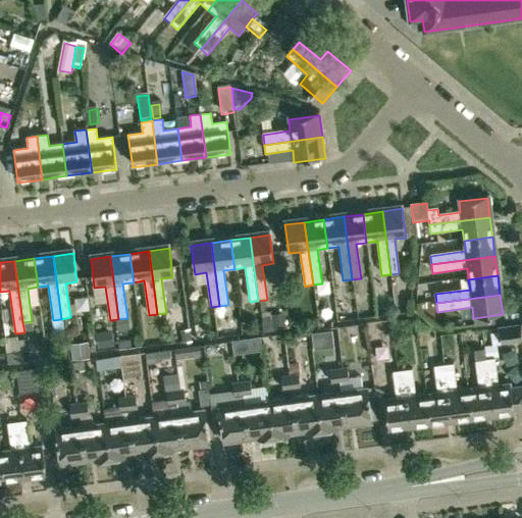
[(436,303),(425,304),(426,313),(437,312),(436,303)]
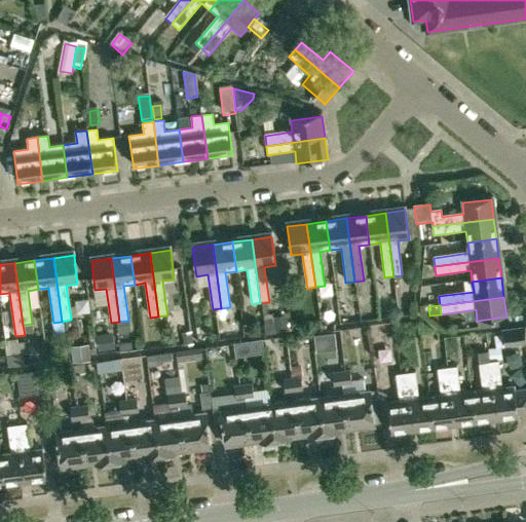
[(499,318),(478,321),(479,330),(500,327),(499,318)]
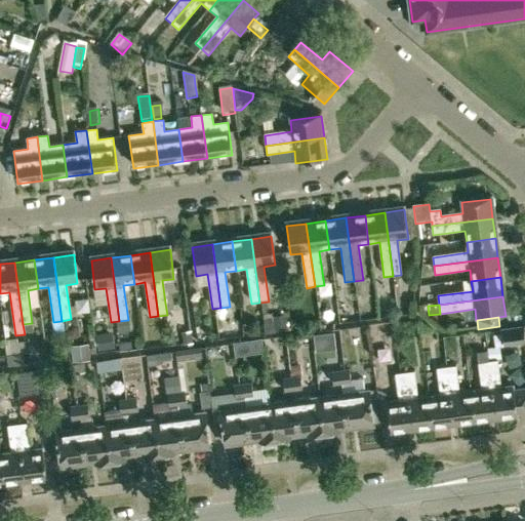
[(289,318),(276,319),(278,333),(290,332),(289,318)]
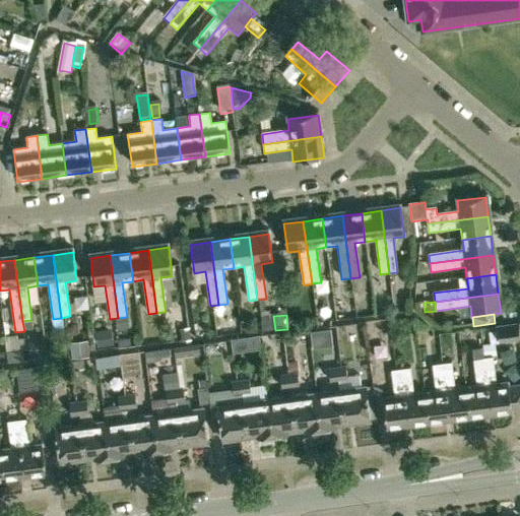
[(117,331),(129,330),(127,318),(116,320),(117,331)]
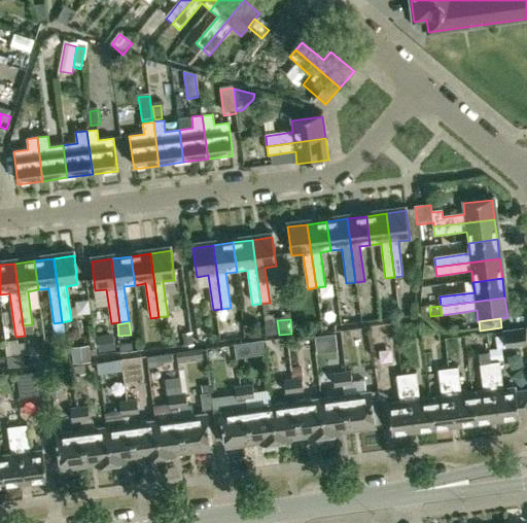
[(398,349),(395,325),(375,328),(378,352),(398,349)]
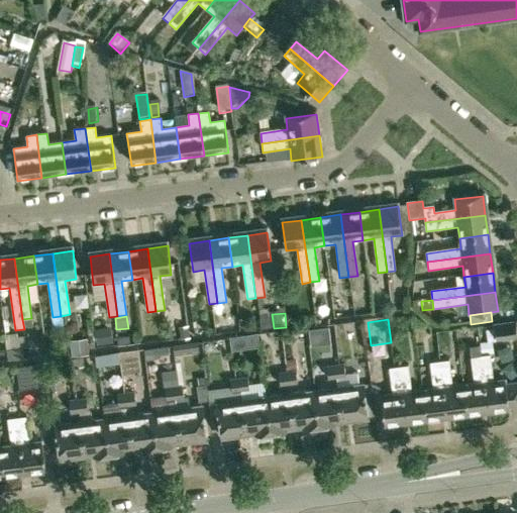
[(495,326),(496,341),(516,338),(516,337),(515,323),(495,326)]
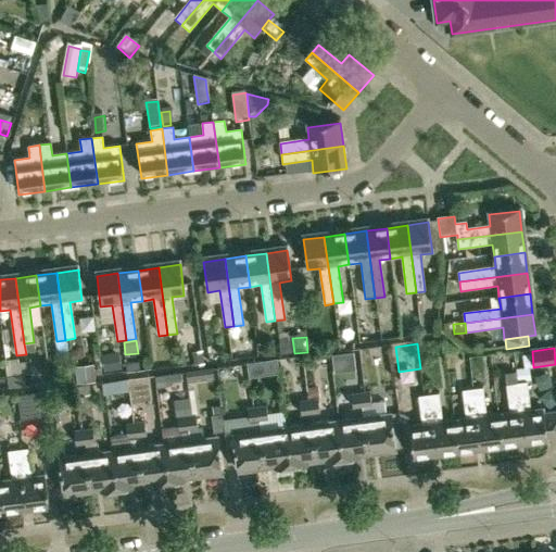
[(382,363),(380,352),(377,353),(367,354),(369,365),(382,363)]
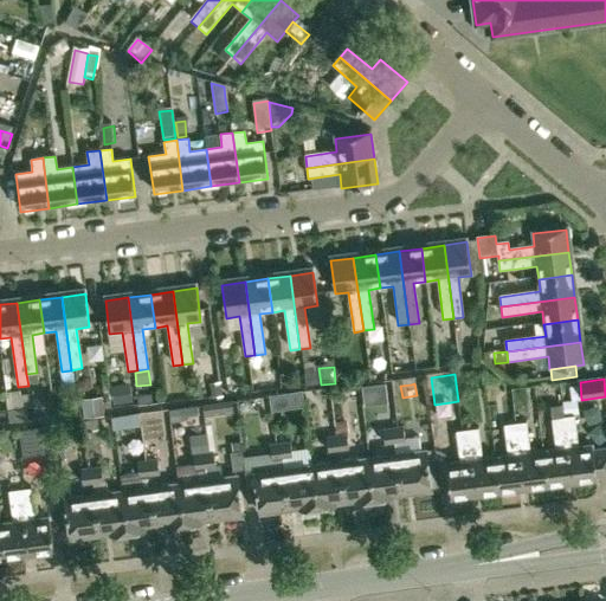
[(131,396),(129,386),(110,388),(113,408),(133,405),(131,396)]
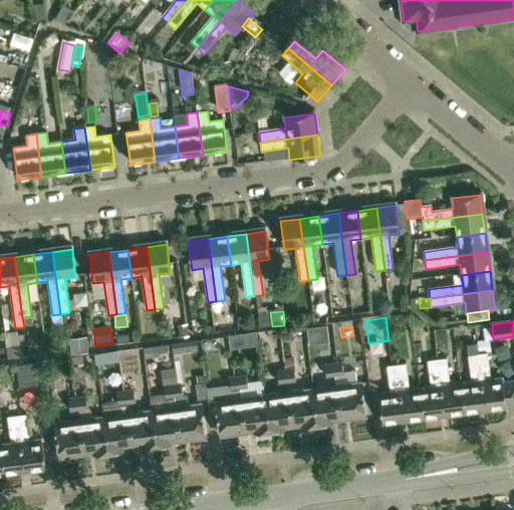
[(188,338),(187,328),(177,329),(179,339),(188,338)]
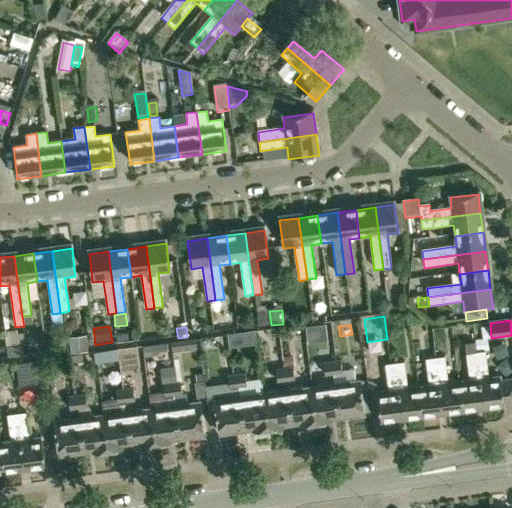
[(255,333),(242,335),(244,348),(257,346),(255,333)]
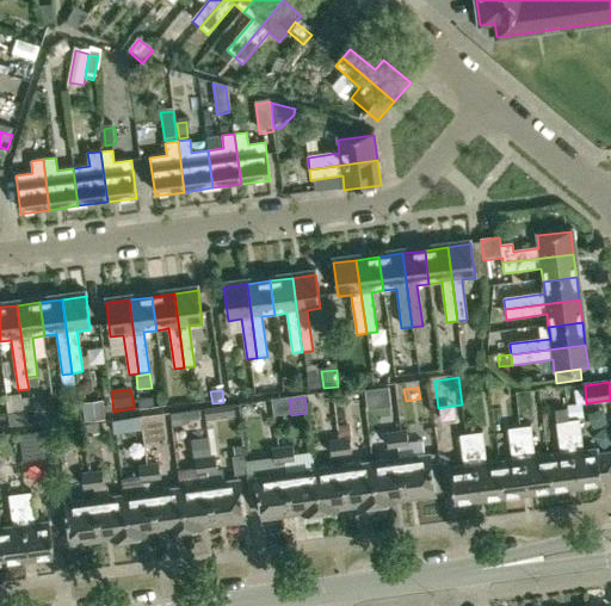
[(102,406),(82,408),(84,426),(104,424),(102,406)]
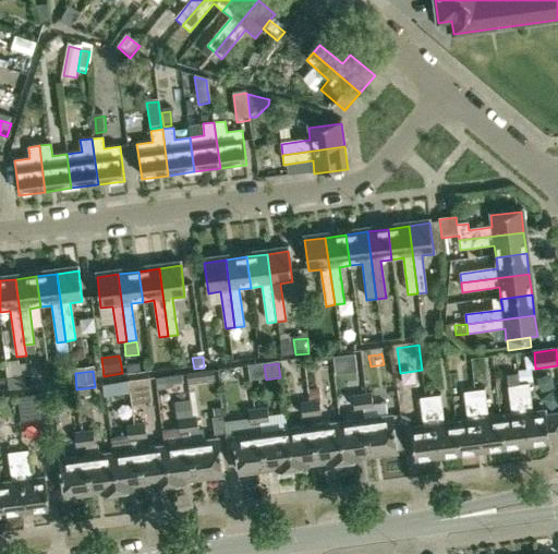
[(219,383),(217,372),(190,375),(192,386),(219,383)]
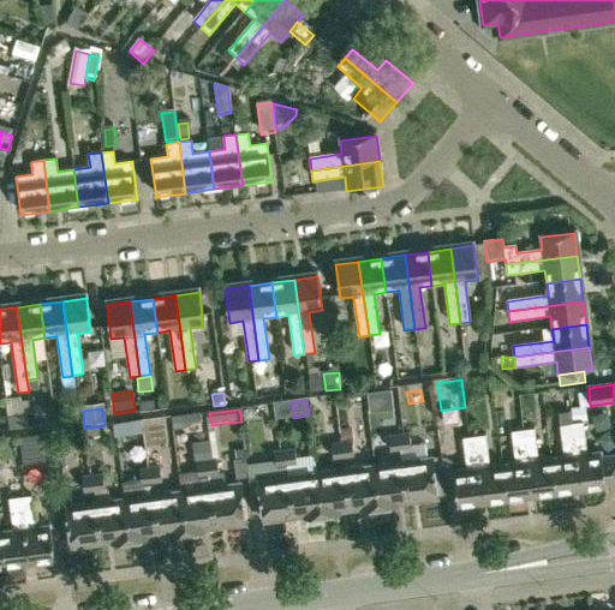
[(584,412),(571,413),(572,425),(583,424),(585,424),(584,412)]
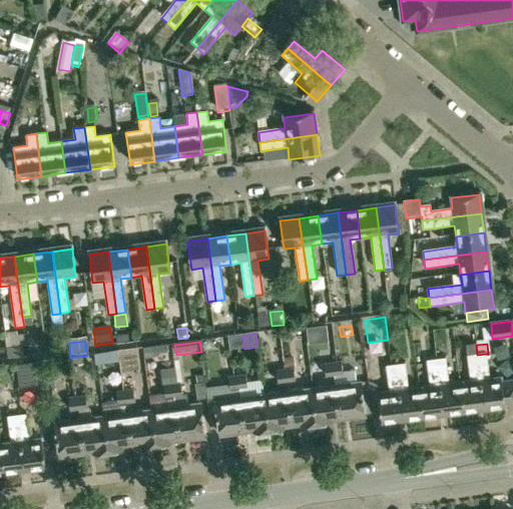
[(63,347),(55,348),(55,357),(64,357),(63,347)]
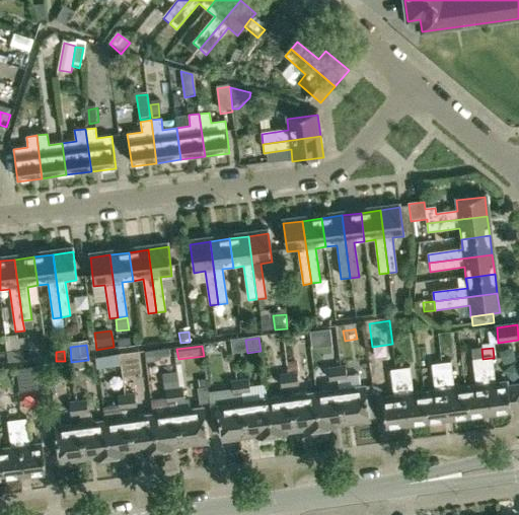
[(157,352),(154,352),(144,354),(146,365),(156,363),(158,360),(157,352)]
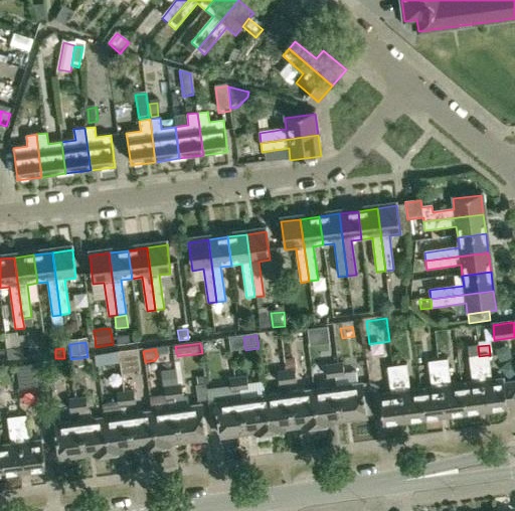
[(514,382),(504,384),(503,380),(492,381),(488,355),(479,356),(486,413),(507,410),(507,406),(514,404),(514,382)]
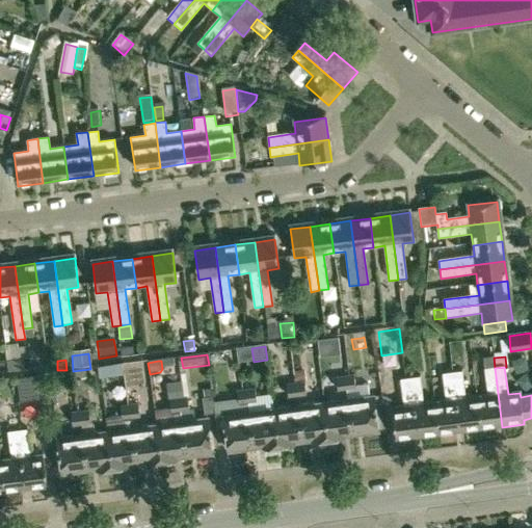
[(481,430),(502,427),(495,368),(484,370),(487,397),(477,398),(481,430)]
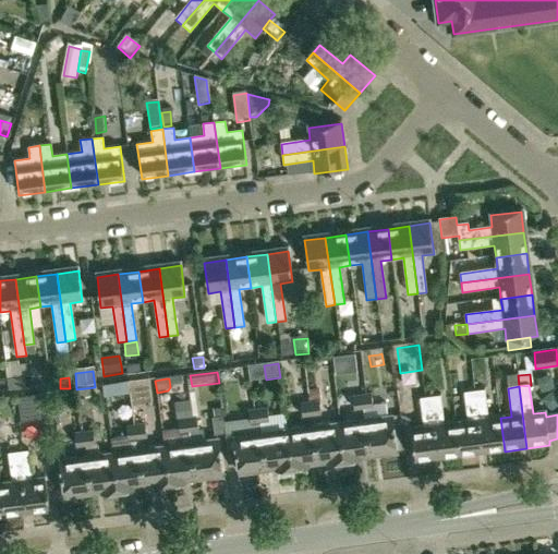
[(505,452),(500,418),(488,420),(484,390),(474,393),(482,454),(505,452)]
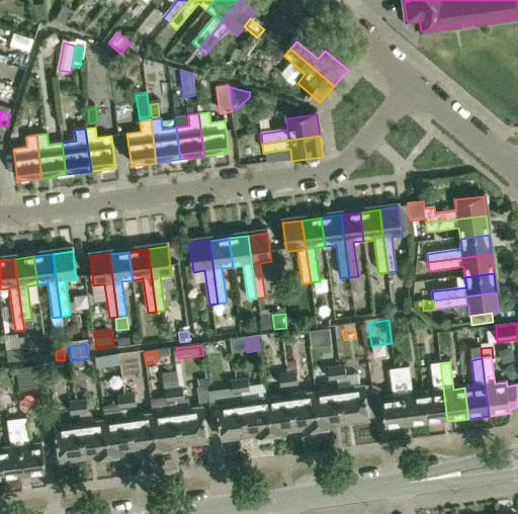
[(83,363),(70,365),(71,372),(84,371),(83,363)]
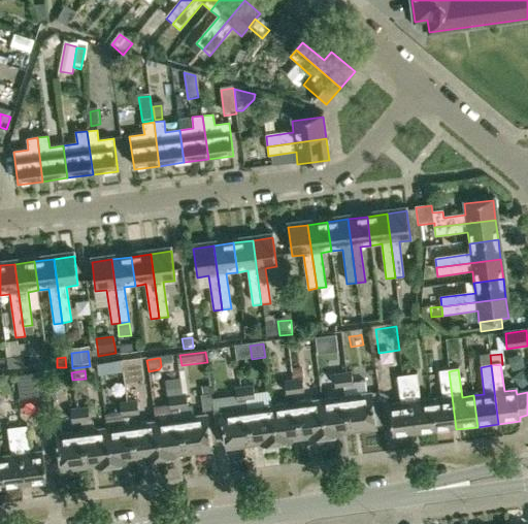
[(435,432),(456,429),(449,371),(438,372),(442,399),(431,401),(435,432)]
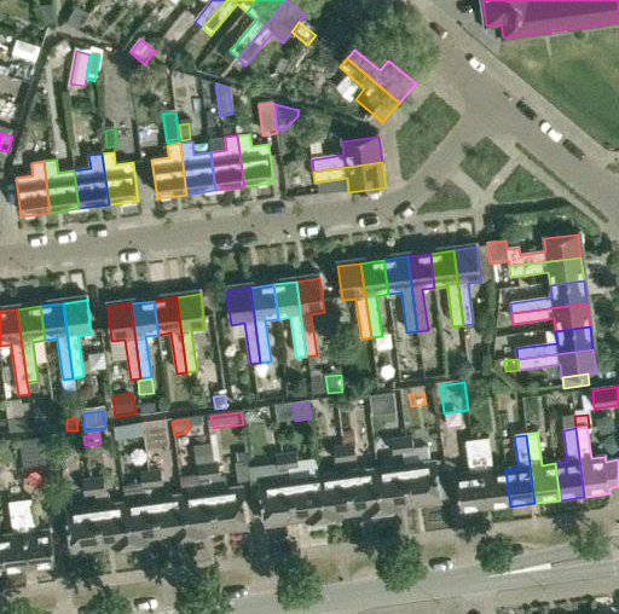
[(53,464),(48,436),(21,441),(25,469),(53,464)]
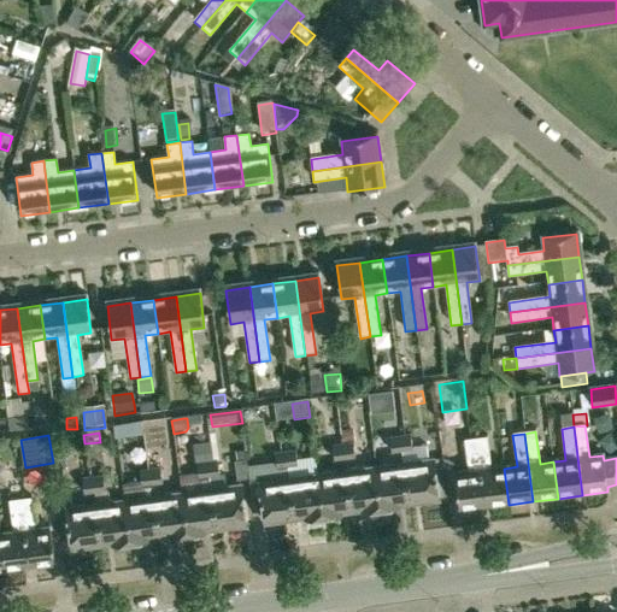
[(76,437),(57,439),(59,470),(78,468),(76,437)]
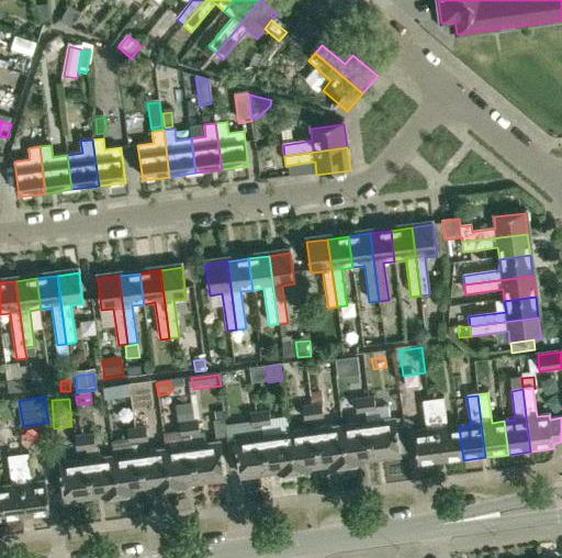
[(366,401),(367,414),(377,413),(375,400),(366,401)]
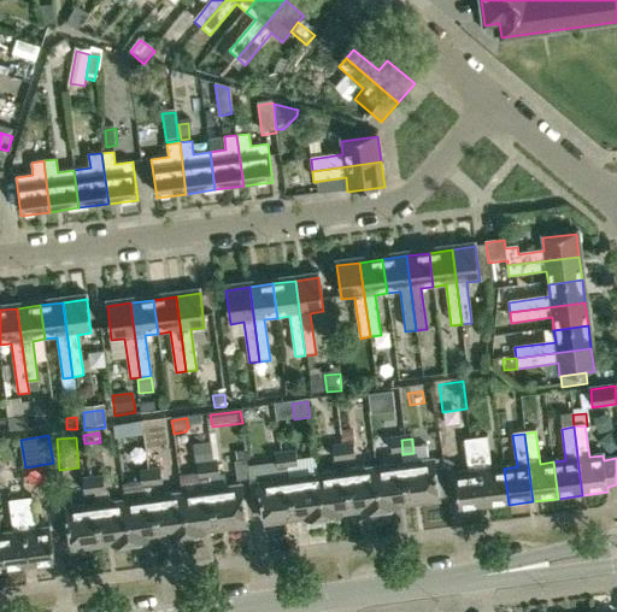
[(509,505),(504,469),(491,470),(487,439),(475,440),(485,508),(509,505)]
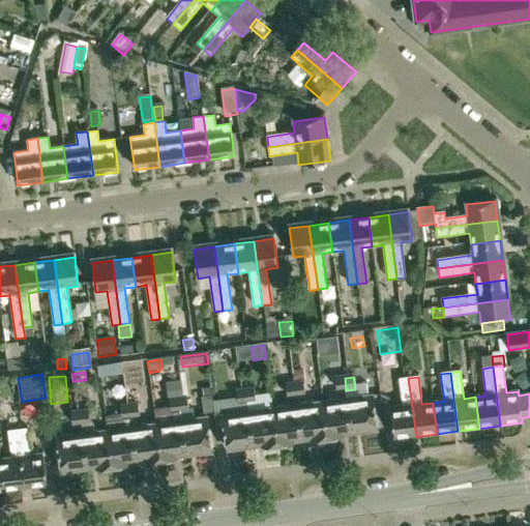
[(336,391),(346,390),(345,378),(335,380),(336,391)]
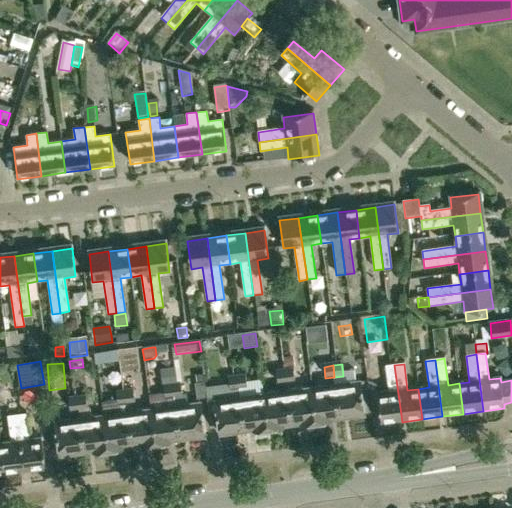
[(381,424),(402,422),(394,365),(385,366),(388,393),(377,394),(381,424)]
